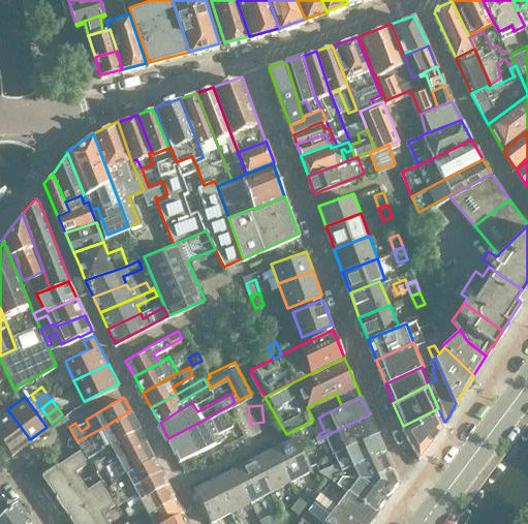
[(226,408),(168,438),(179,459),(222,438),(218,430),(234,423),(226,408)]
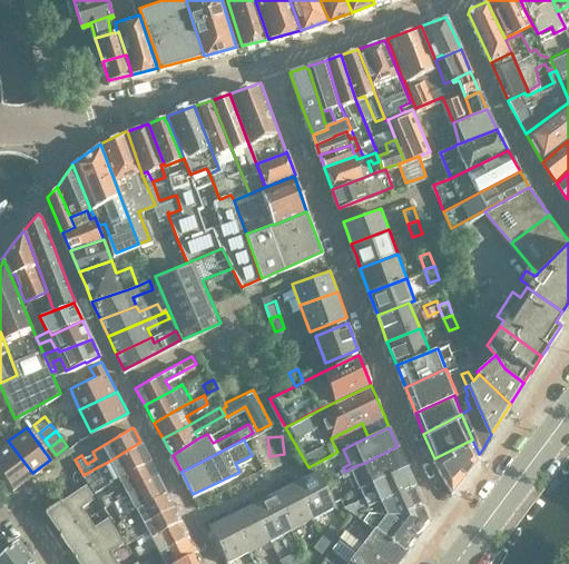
[(472,439),(434,458),(452,490),(479,454),(472,439)]
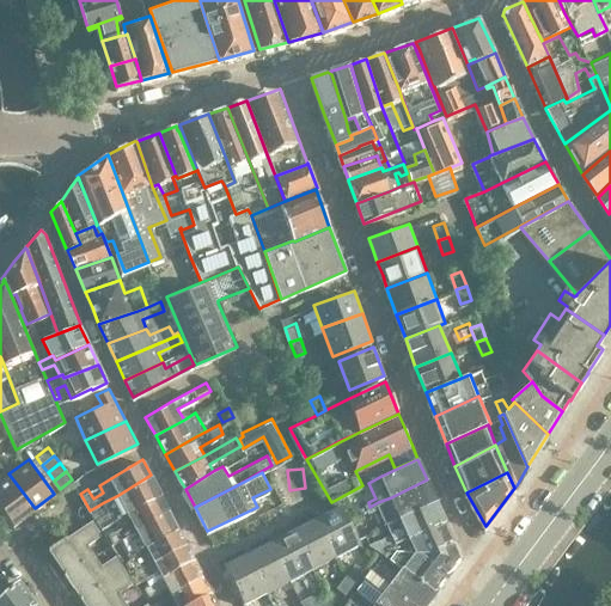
[(8,473),(0,479),(0,505),(13,524),(35,508),(8,473)]
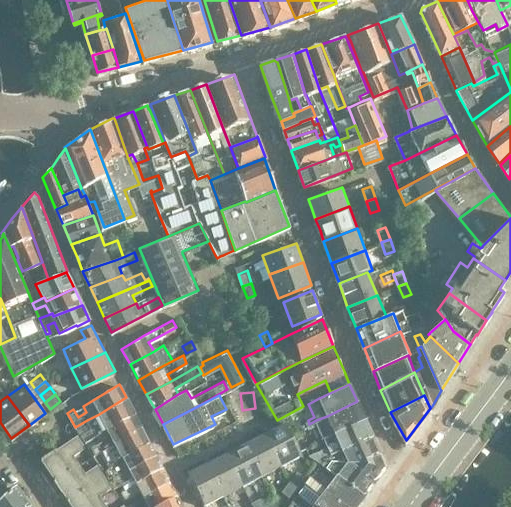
[(126,397),(99,414),(87,420),(91,427),(81,434),(85,440),(97,433),(106,428),(134,411),(126,397)]
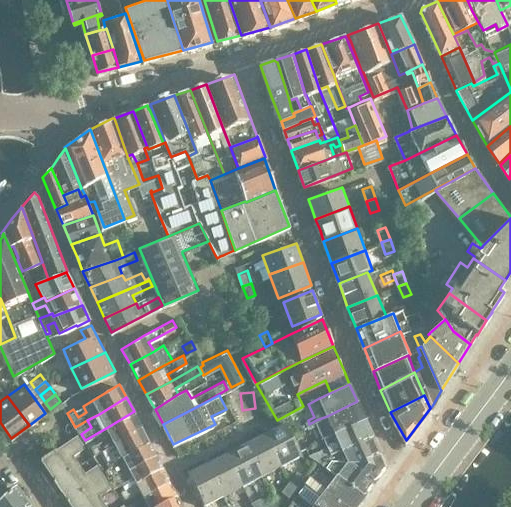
[(357,401),(327,416),(316,420),(323,437),(334,432),(336,431),(336,432),(365,418),(357,401)]
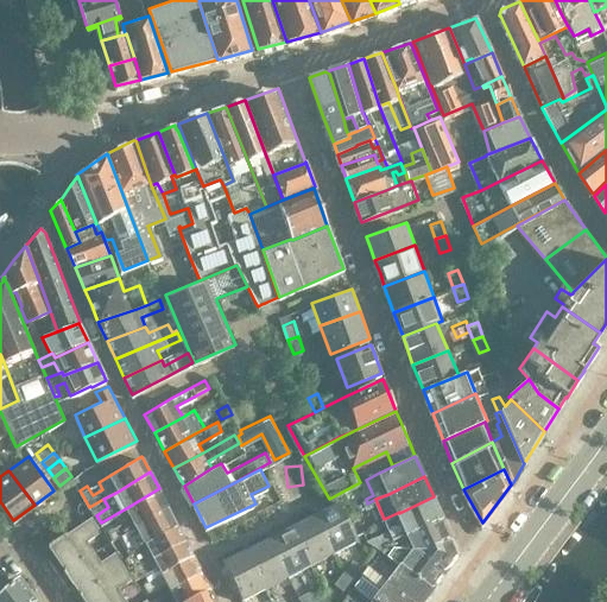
[(159,488),(126,508),(115,514),(119,523),(106,531),(112,539),(120,533),(168,506),(159,488)]
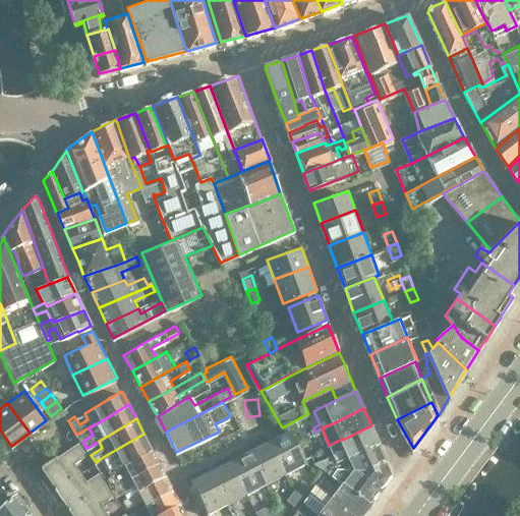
[(342,439),(340,440),(329,446),(333,453),(314,461),(323,467),(348,456),(380,442),(371,425),(342,440),(342,439)]
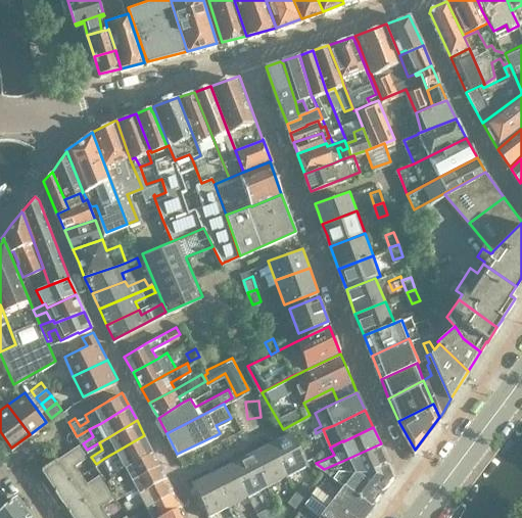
[(291,431),(272,441),(288,473),(307,464),(291,431)]
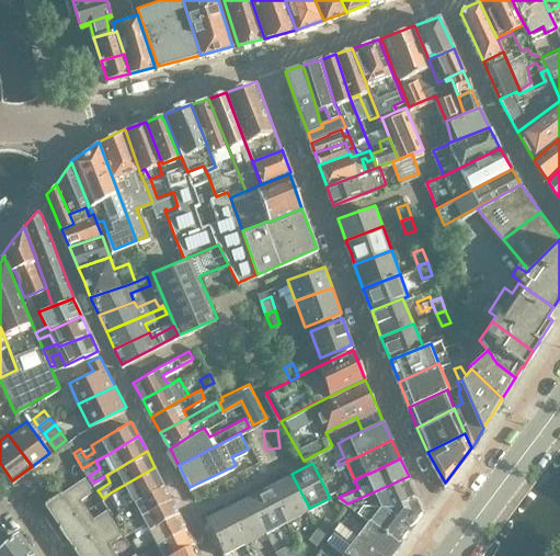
[(155,467),(111,492),(121,508),(133,500),(162,483),(155,467)]
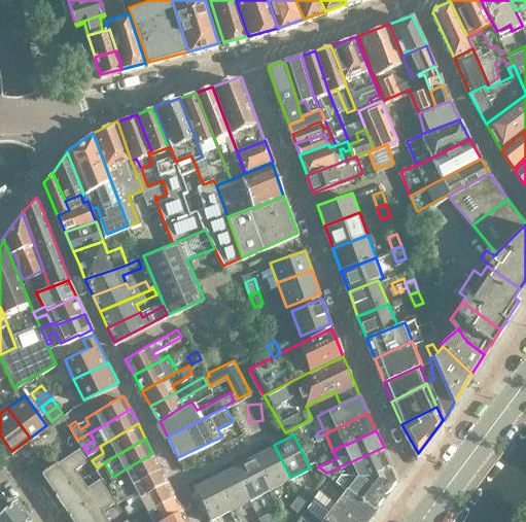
[(47,479),(42,483),(53,498),(83,479),(75,467),(88,459),(81,448),(79,445),(42,471),(47,479)]
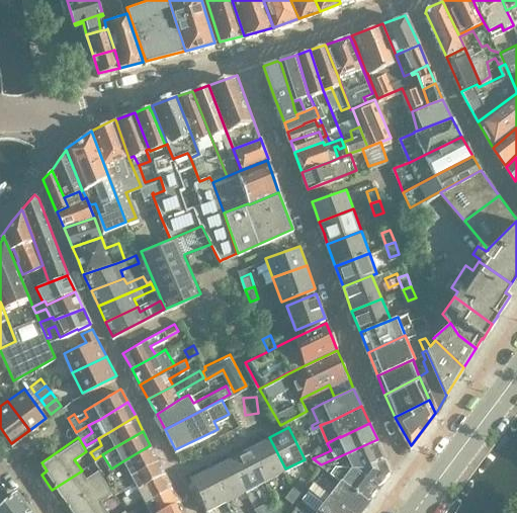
[(269,437),(249,447),(265,479),(285,468),(269,437)]
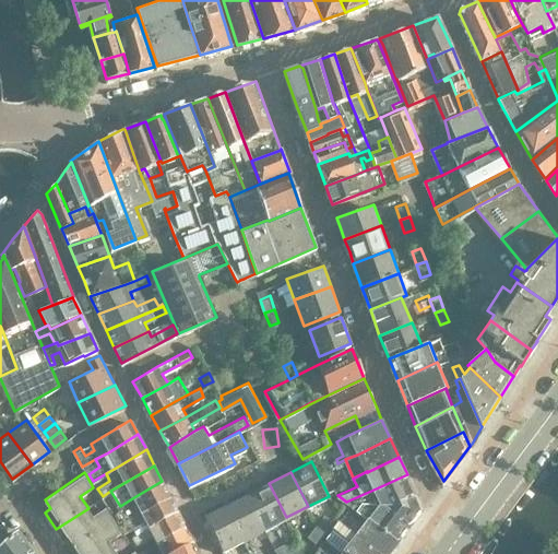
[(407,474),(374,490),(346,502),(352,504),(352,502),(363,503),(380,505),(383,505),(386,506),(415,494),(407,474)]
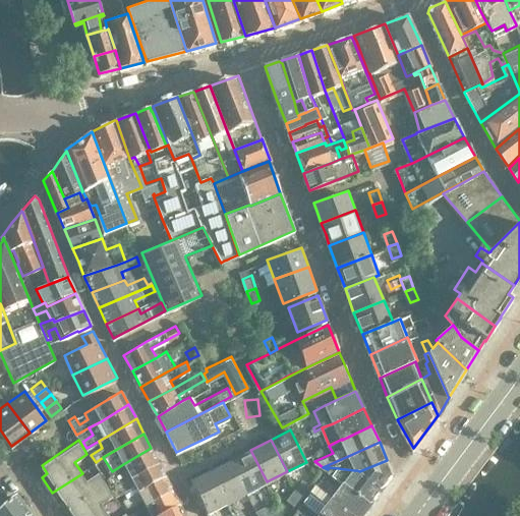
[(151,448),(123,464),(123,465),(105,476),(112,488),(130,475),(158,462),(151,448)]
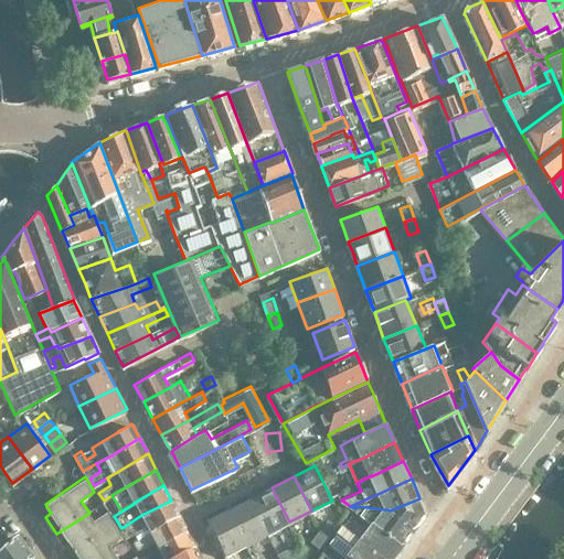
[(272,487),(251,498),(269,533),(289,522),(272,487)]
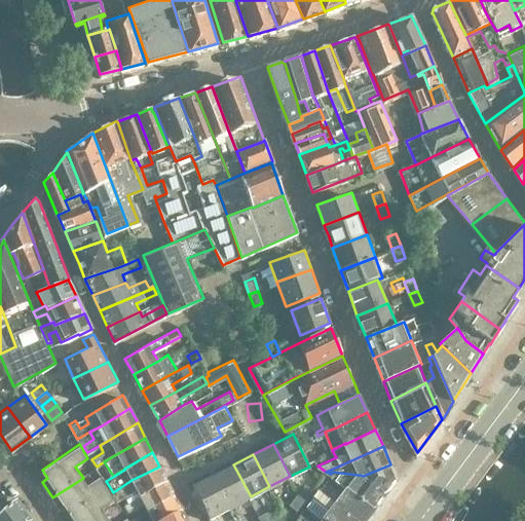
[(233,464),(213,475),(229,507),(251,496),(233,464)]
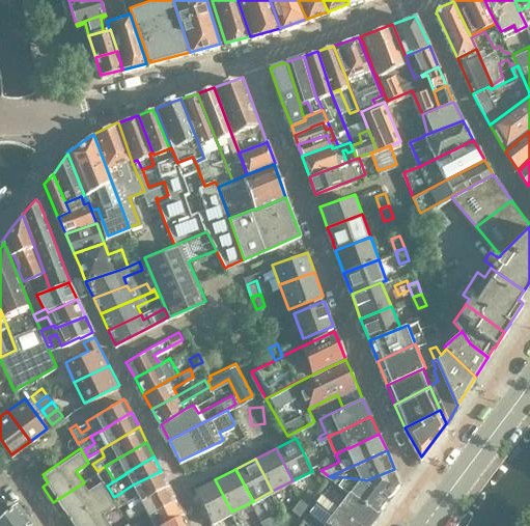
[(394,469),(366,480),(389,498),(400,483),(394,469)]
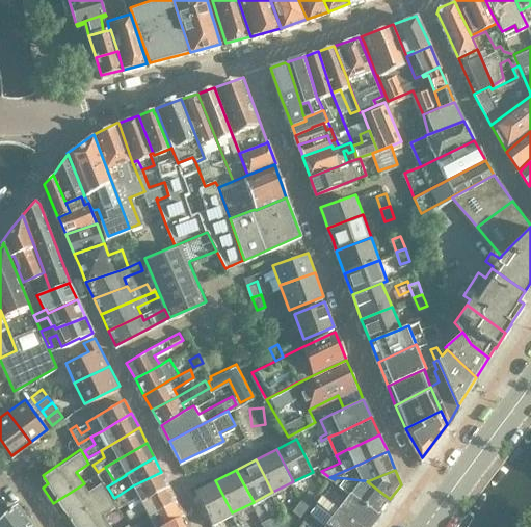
[(161,472),(133,485),(138,495),(124,502),(126,504),(127,503),(130,507),(141,501),(168,485),(161,472)]
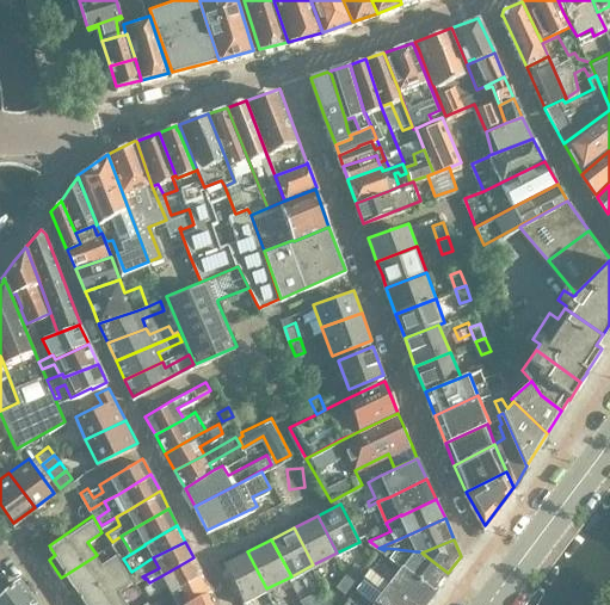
[(390,556),(402,565),(406,568),(436,591),(448,573),(421,553),(419,551),(416,551),(396,549),(390,556)]
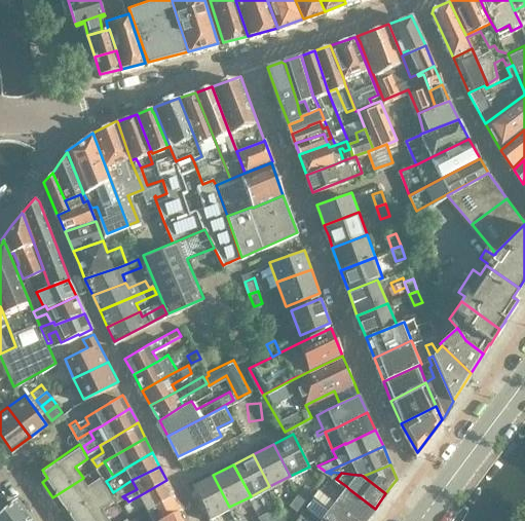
[(213,475),(193,485),(210,518),(229,507),(213,475)]
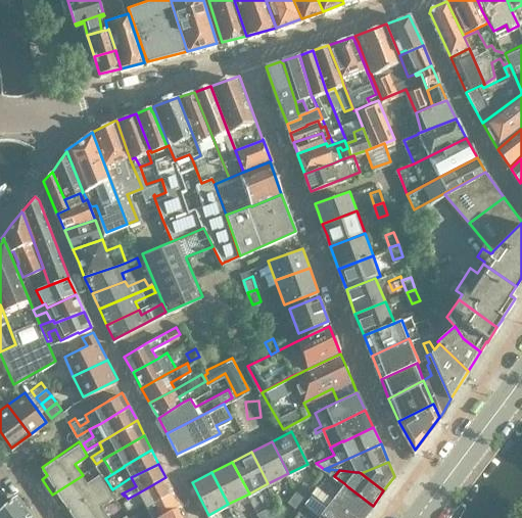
[(83,475),(52,495),(59,506),(64,502),(69,509),(106,484),(99,474),(87,482),(83,475)]
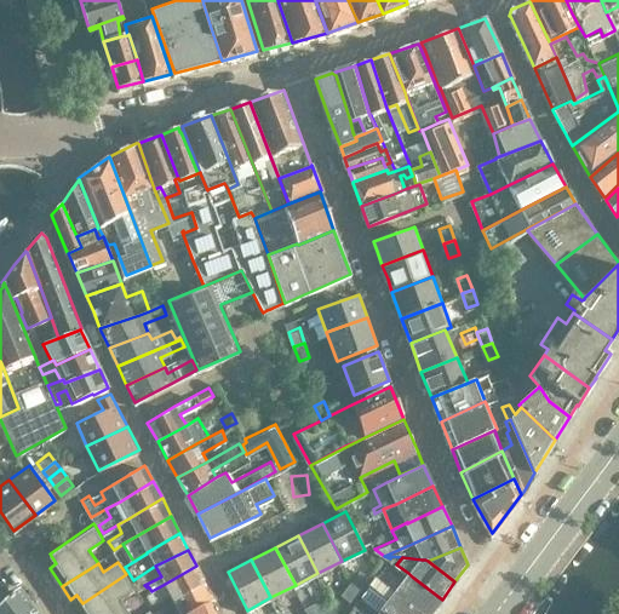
[(165,584),(152,591),(149,592),(153,601),(168,591),(172,598),(205,580),(196,566),(165,584)]
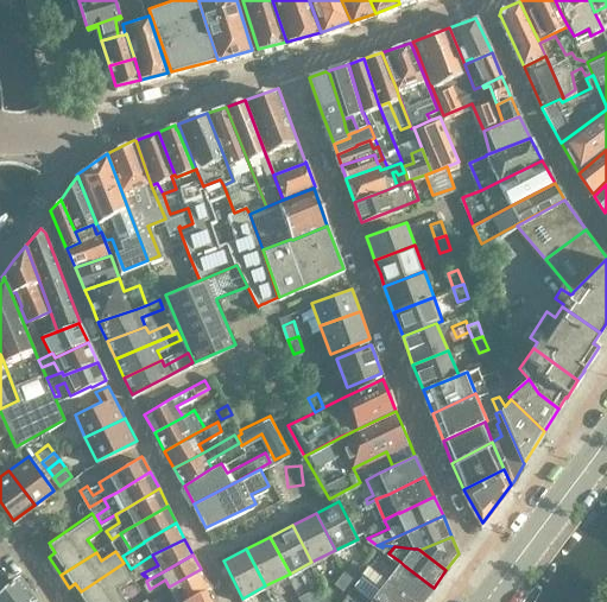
[(353,557),(343,569),(353,576),(362,563),(353,557)]
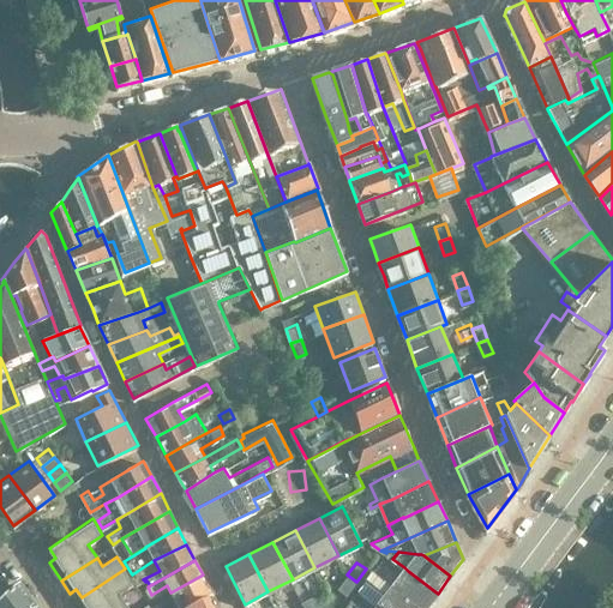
[(371,572),(390,587),(418,607),(425,607),(438,594),(408,571),(404,567),(397,577),(379,563),(371,572)]
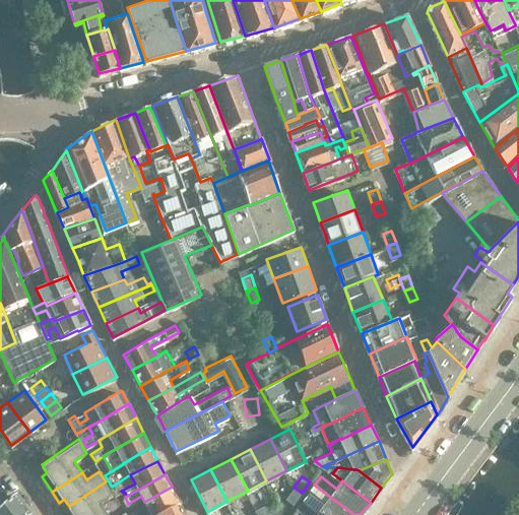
[(106,481),(69,506),(73,514),(71,514),(101,514),(108,511),(114,494),(106,481)]
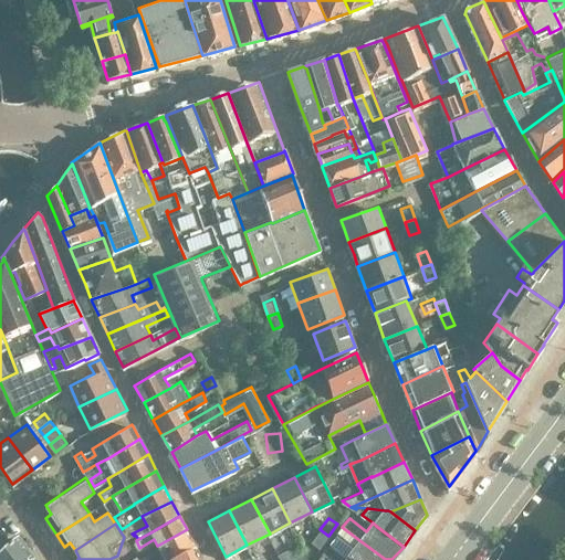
[(354,547),(347,556),(352,559),(385,559),(359,540),(342,527),(336,534),(354,547)]
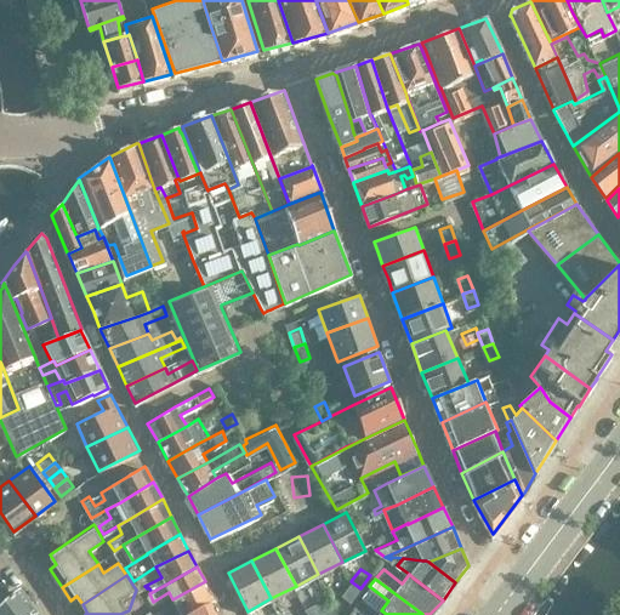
[(205,581),(172,599),(178,610),(169,614),(166,614),(161,605),(153,610),(155,614),(183,614),(214,598),(205,581)]
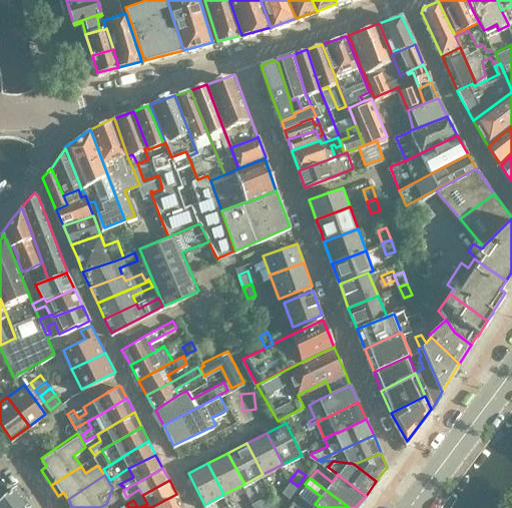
[(290,480),(283,490),(290,496),(298,486),(290,480)]
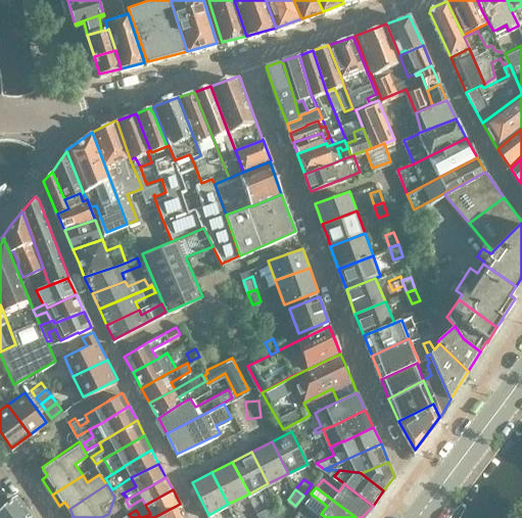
[(32,517),(15,496),(0,510),(0,517),(32,517)]
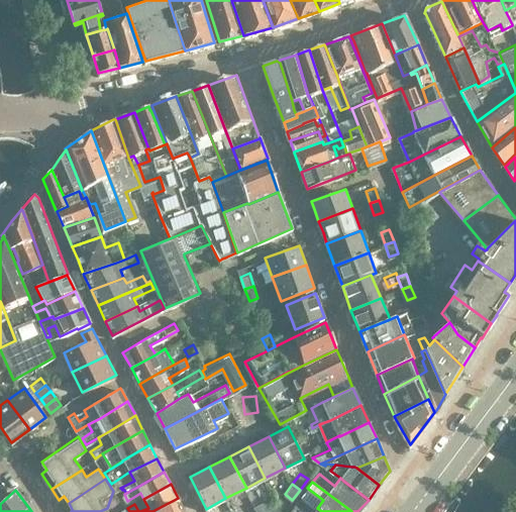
[(178,498),(152,511),(184,511),(185,511),(178,498)]
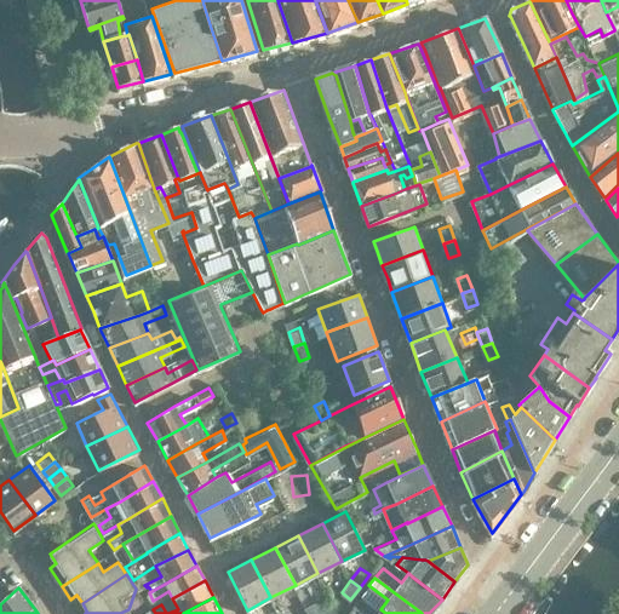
[(316,601),(305,607),(309,613),(313,613),(314,613),(319,613),(325,607),(316,601)]
